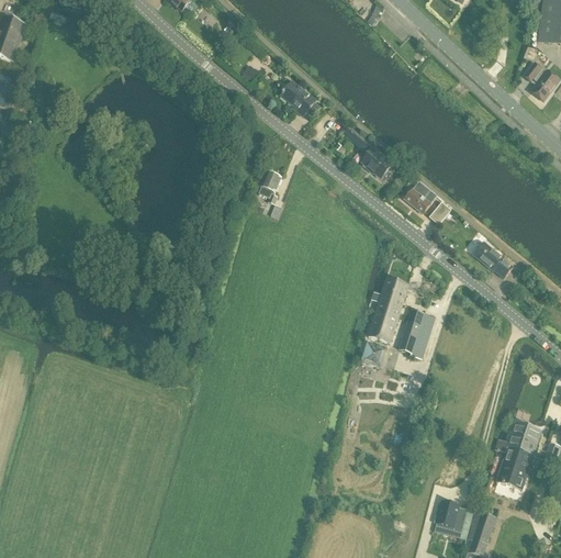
[(0,0),(0,54),(12,59),(25,21),(1,13),(0,15),(0,0)]
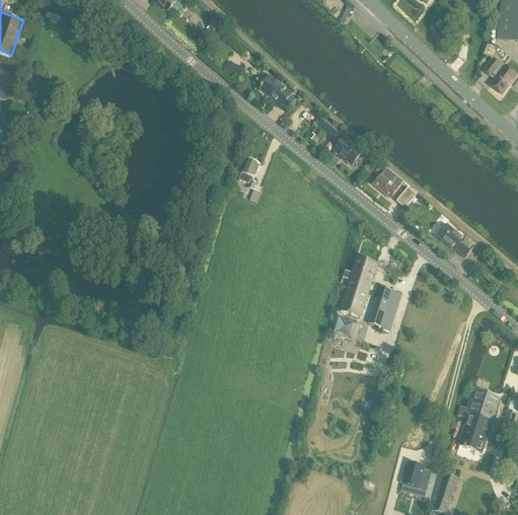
[(501,0),(496,37),(517,40),(517,0),(501,0)]
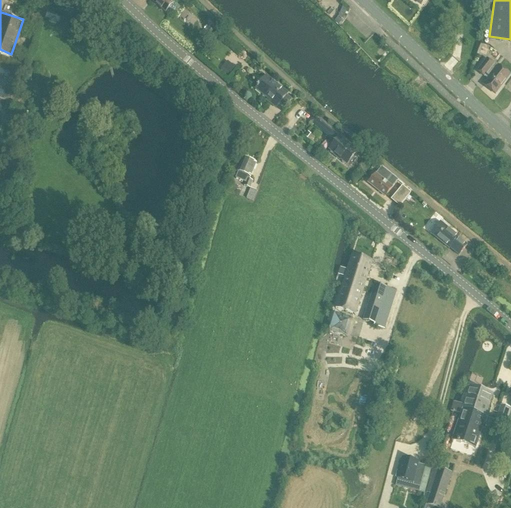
[(496,64),(486,56),(477,68),(483,73),(484,72),(488,75),(483,82),(495,91),(509,72),(497,63),(496,64)]
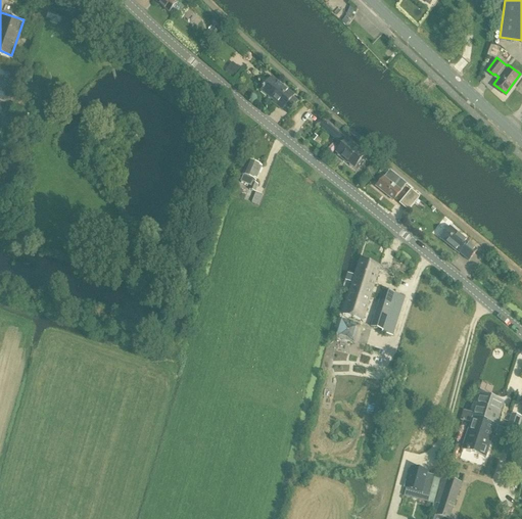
[(232,59),(225,67),(232,74),(239,65),(232,59)]
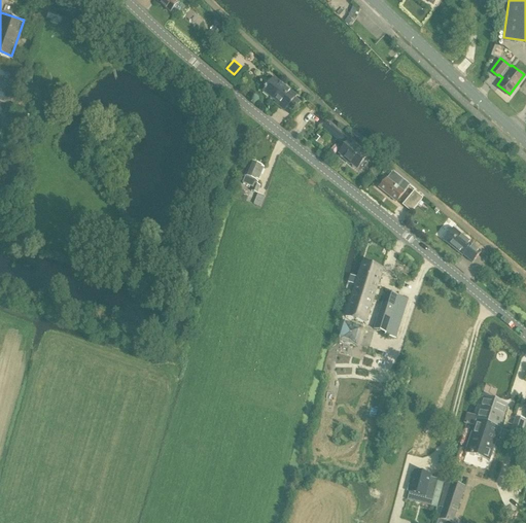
[(285,106),(295,94),(274,76),(264,89),(285,106)]
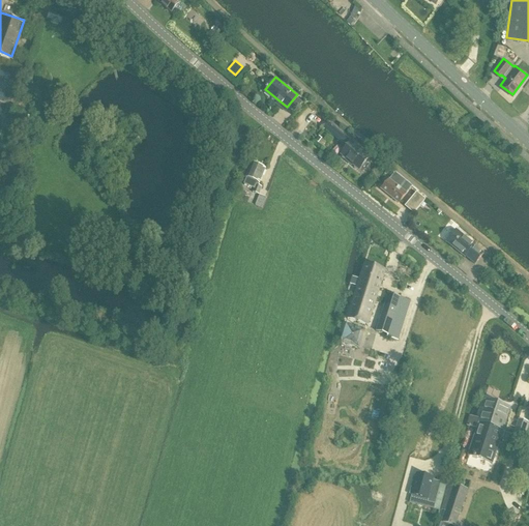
[(18,117),(21,105),(13,103),(12,103),(8,114),(10,114),(18,117)]
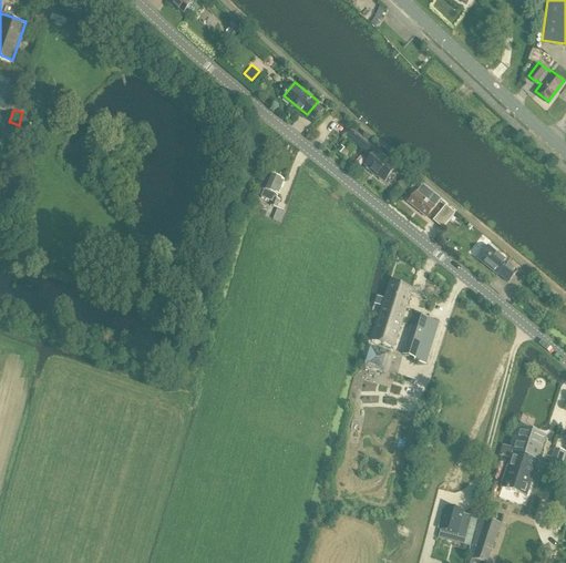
[(382,153),(376,147),(377,147),(374,145),(349,124),(342,131),(369,152),(370,151),(371,153),(364,161),(371,166),(370,167),(377,172),(378,172),(384,177),(388,173),(389,175),(394,169),(392,167),(395,163),(389,159),(390,156),(383,152),(382,153)]
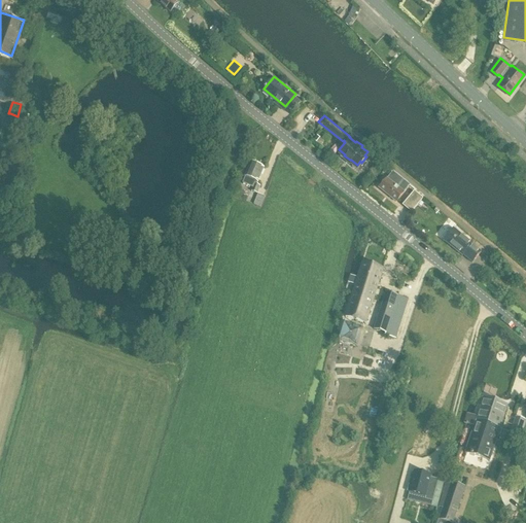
[(317,133),(313,137),(320,142),(323,138),(317,133)]
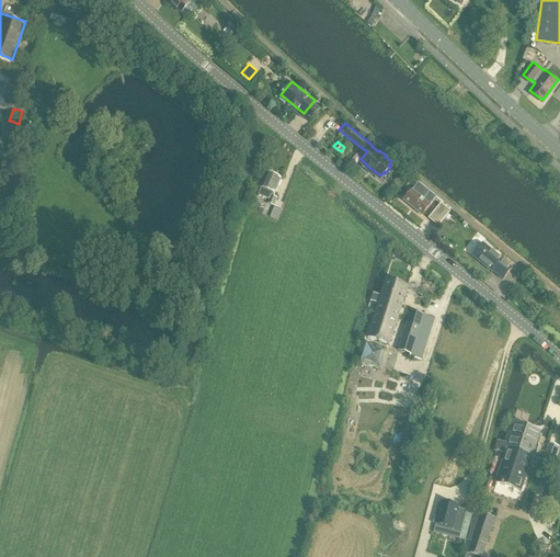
[(273,202),(275,194),(273,193),(280,175),(266,170),(260,185),(258,192),(267,196),(266,200),(273,202)]
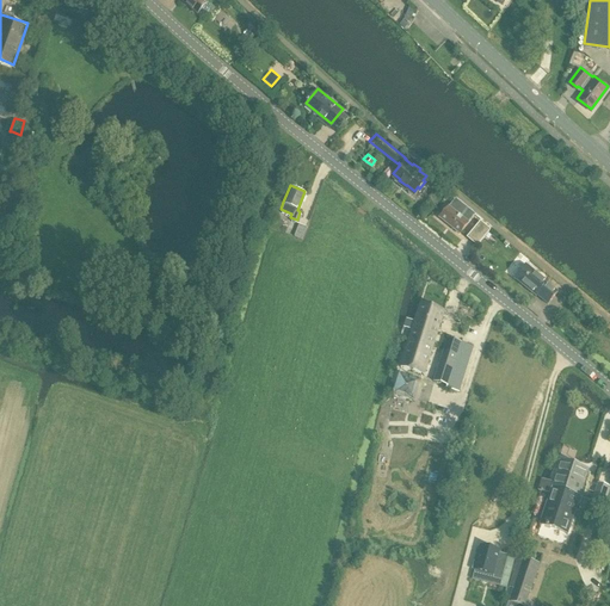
[(460,230),(468,218),(474,210),(455,196),(439,215),(460,230)]
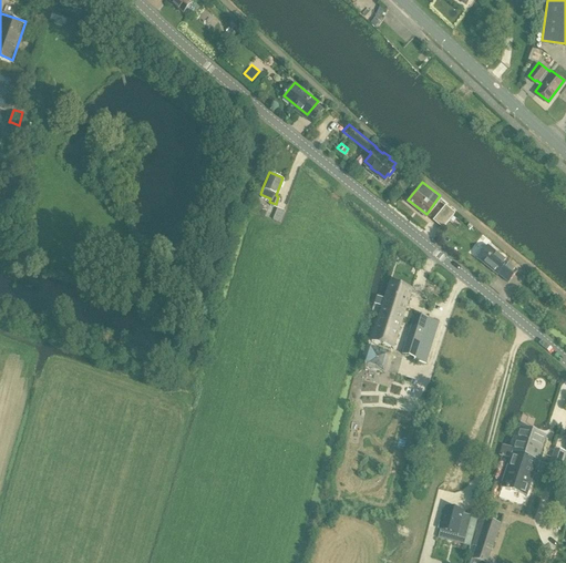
[(432,216),(432,217),(441,225),(454,211),(444,203),(433,216),(432,216)]
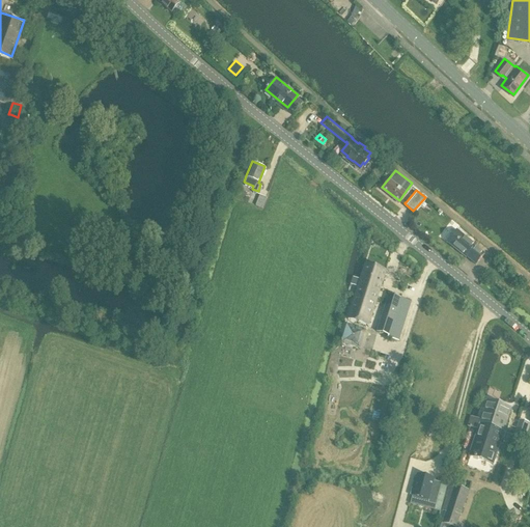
[(261,205),(266,194),(258,191),(254,202),(261,205)]
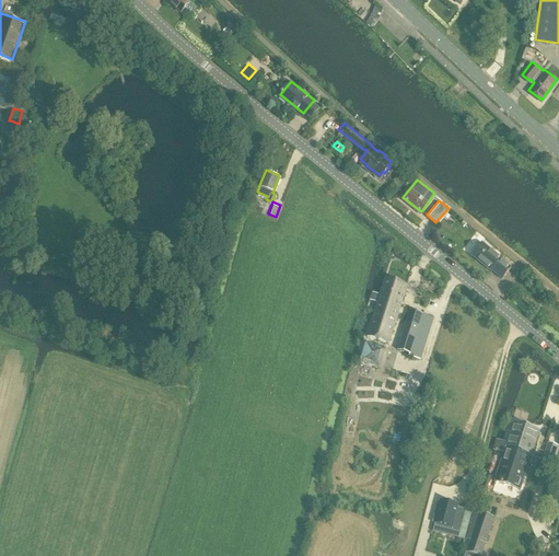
[(501,276),(510,265),(493,252),(495,251),(481,240),(473,251),(478,256),(477,257),(490,268),(491,267),(501,276)]
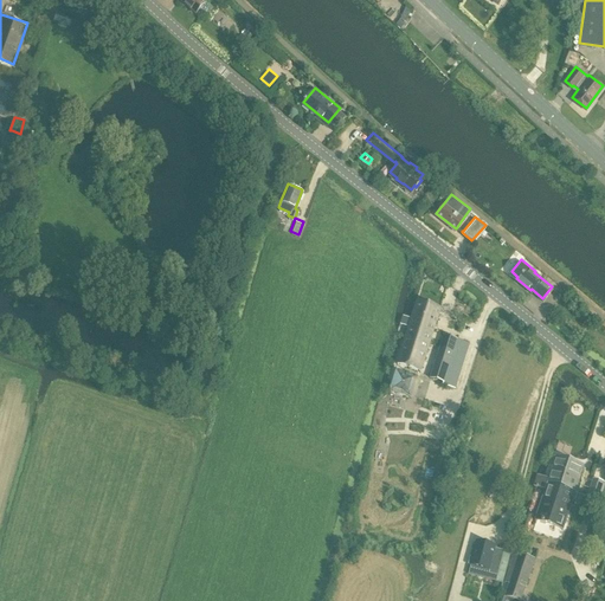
[(419,368),(439,305),(416,298),(411,315),(403,312),(399,321),(407,324),(397,361),(419,368)]
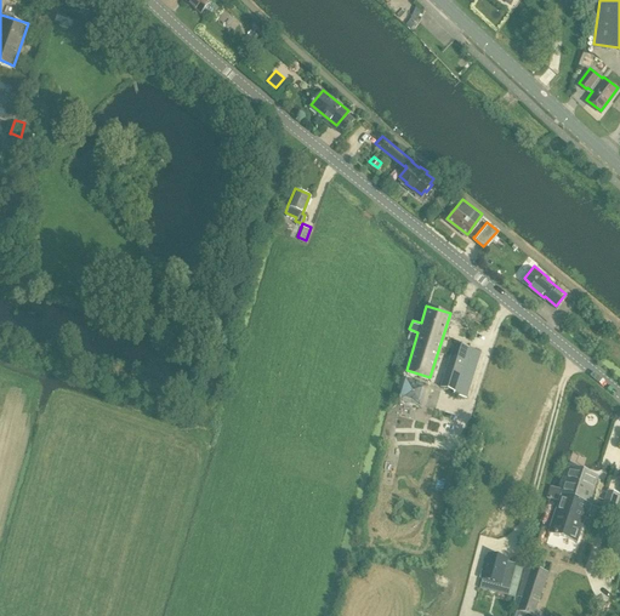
[(466,394),(481,348),(454,340),(441,383),(454,388),(453,391),(466,394)]
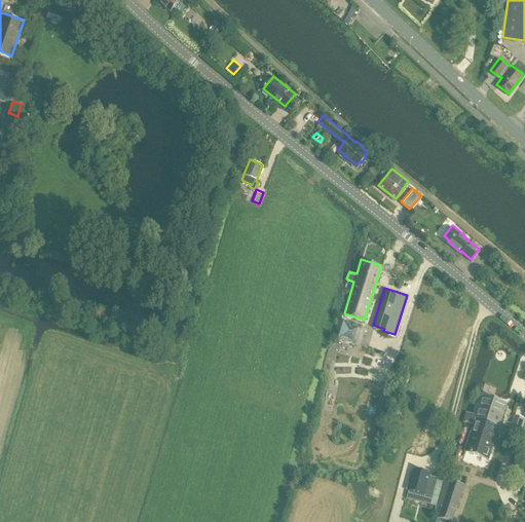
[(463,449),(466,449),(487,456),(505,402),(482,394),(476,412),(465,409),(462,419),(472,422),(463,449)]
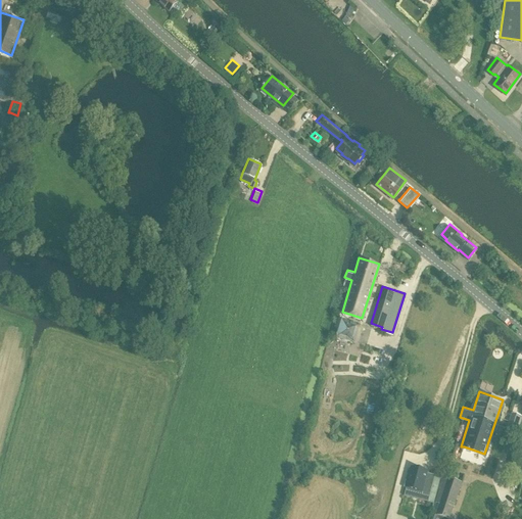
[(516,429),(521,414),(511,411),(506,426),(516,429)]
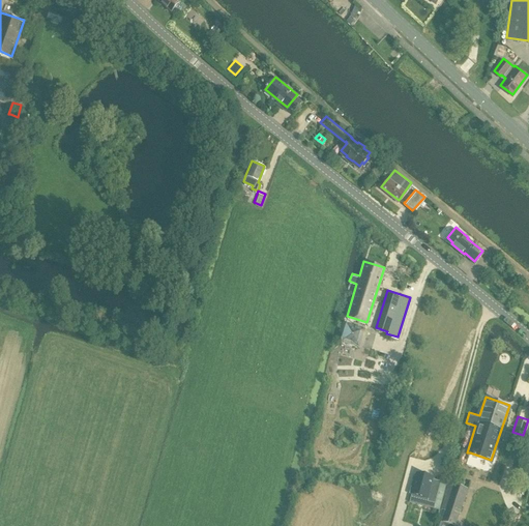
[(411,484),(409,491),(411,491),(411,492),(427,496),(427,499),(435,501),(441,479),(433,477),(433,475),(416,471),(413,484),(411,484)]
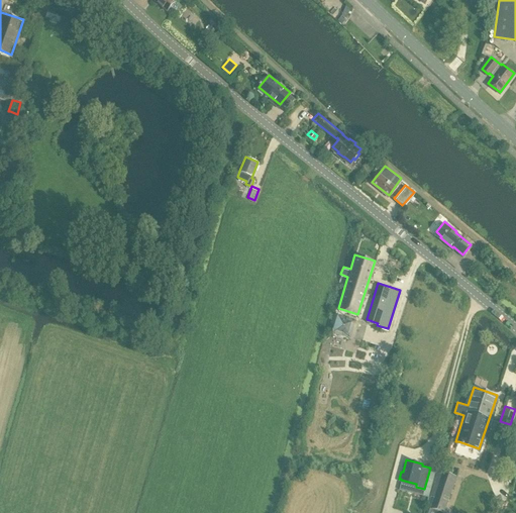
[(433,495),(427,512),(442,512),(455,475),(441,470),(438,469),(438,470),(430,494),(433,495)]
